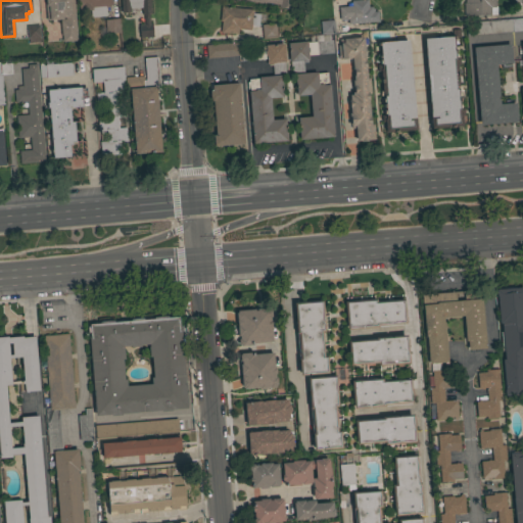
[(74,0),(77,34),(76,34),(77,41),(62,42),(62,35),(61,35),(60,20),(64,19),(64,17),(62,17),(62,19),(46,20),(44,0),(74,0)]
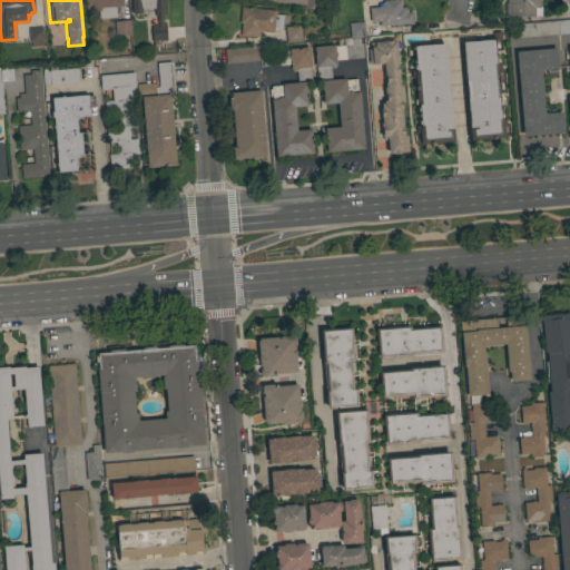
[(121,0),(123,6),(115,7),(116,18),(99,19),(98,11),(87,12),(85,0),(121,0)]
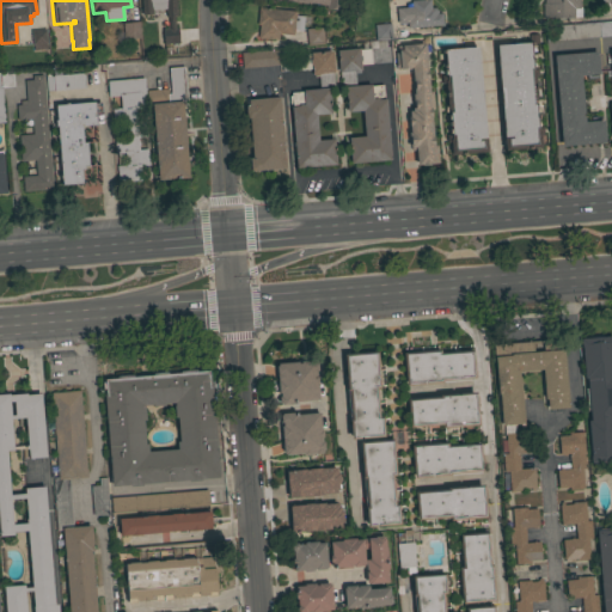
[(175,0),(177,17),(173,17),(175,28),(177,28),(178,43),(164,46),(161,29),(169,29),(167,18),(165,18),(165,10),(152,11),(152,14),(142,16),(140,0),(175,0)]
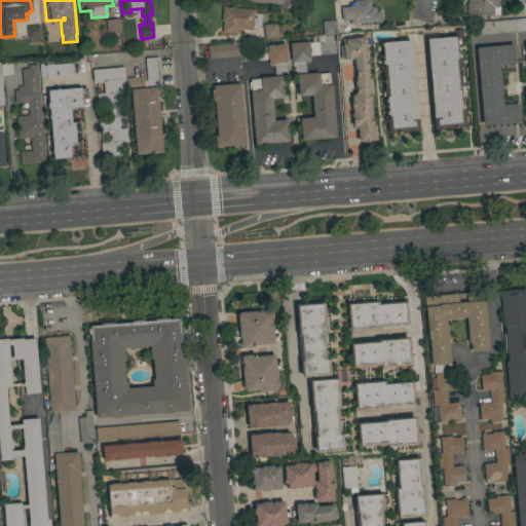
[(294,0),(294,8),(280,7),(280,0),(294,0)]
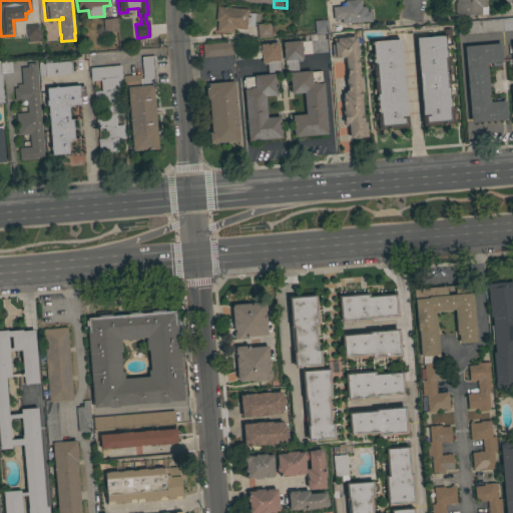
[(342,19),(334,20),(333,7),(345,6),(345,1),(353,0),(361,0),(361,7),(365,6),(365,9),(367,8),(367,12),(370,11),(371,21),(342,24),(342,19)]
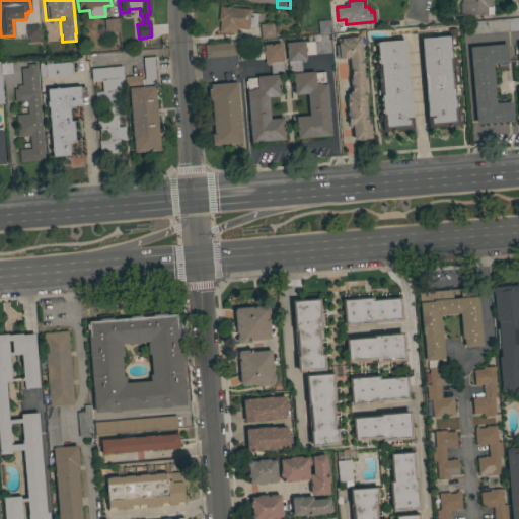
[(493,6),(493,14),(487,14),(487,15),(460,15),(460,3),(461,3),(461,0),(491,0),(492,6),(493,6)]
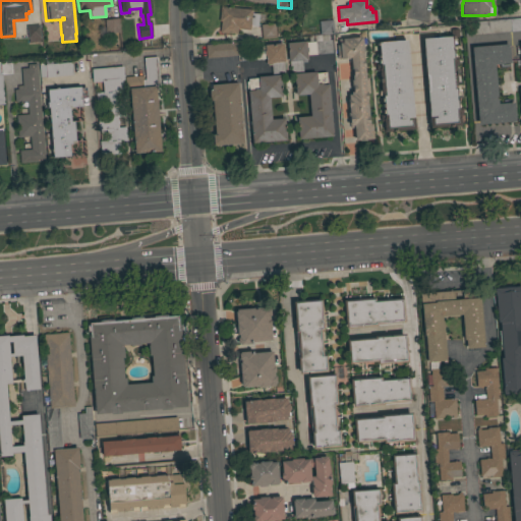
[(251,13),(258,14),(257,26),(250,25),(249,31),(237,30),(236,35),(219,33),(220,21),(218,21),(220,6),(251,9),(251,13)]
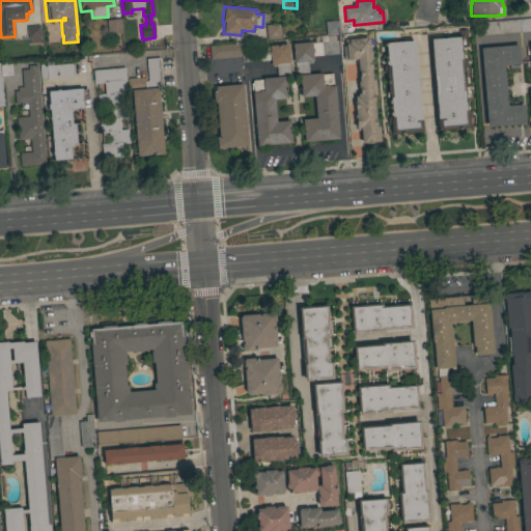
[(530,31),(474,36),(473,24),(530,18),(530,31)]
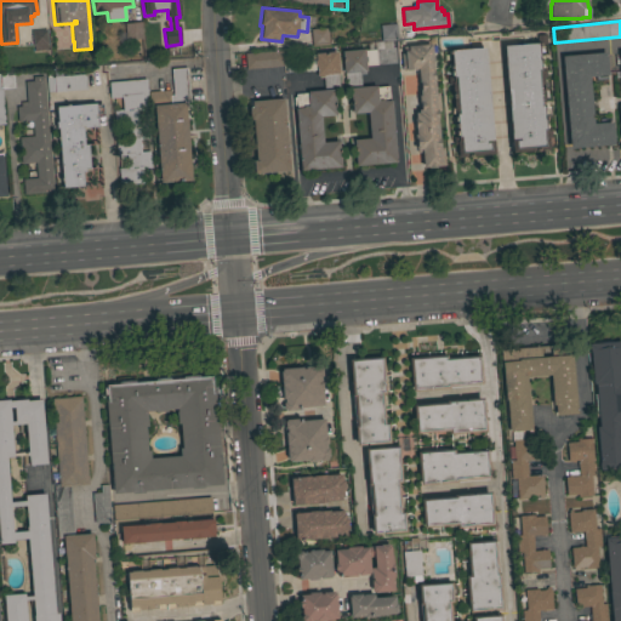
[(142,39),(125,40),(124,24),(141,22),(142,39)]
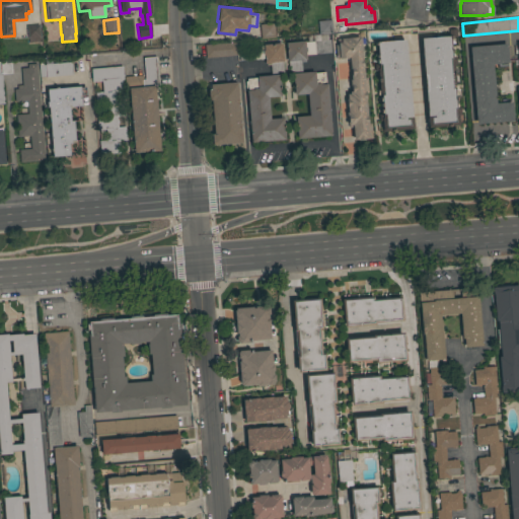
[(304,42),(304,43),(309,43),(308,35),(318,35),(317,21),(331,20),(332,33),(326,34),(327,40),(329,40),(330,53),(305,55),(306,60),(304,60),(304,62),(301,62),(302,73),(314,72),(314,73),(324,72),(325,84),(326,84),(331,136),(297,139),(295,118),(308,116),(307,94),(294,95),(292,74),(293,74),(293,71),(289,72),(288,61),(287,61),(285,43),(304,42)]
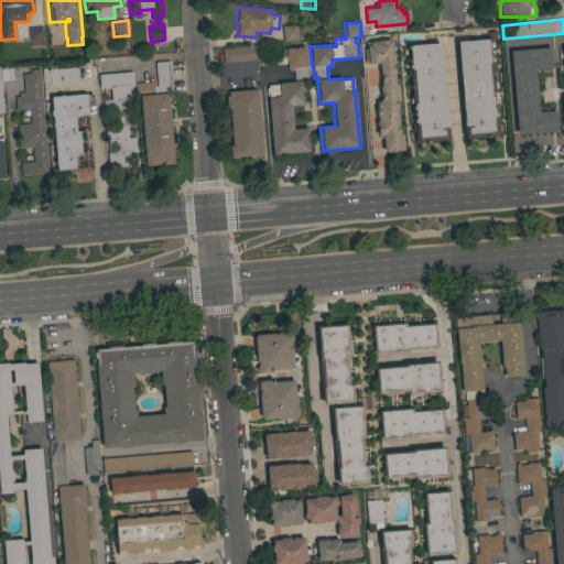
[(299,41),(283,42),(282,26),(297,25),(299,41)]
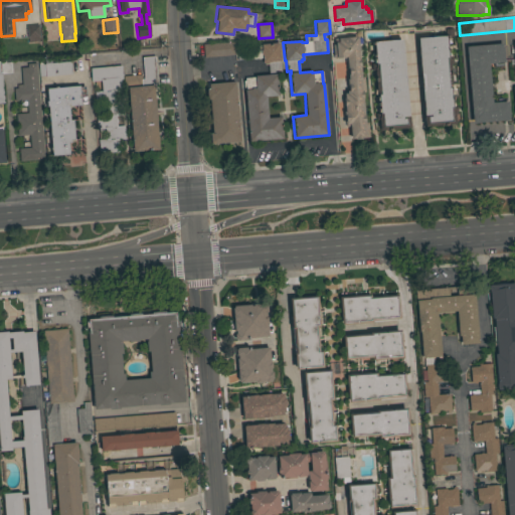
[(26,25),(38,24),(39,37),(38,37),(38,41),(29,42),(28,38),(27,38),(26,25)]
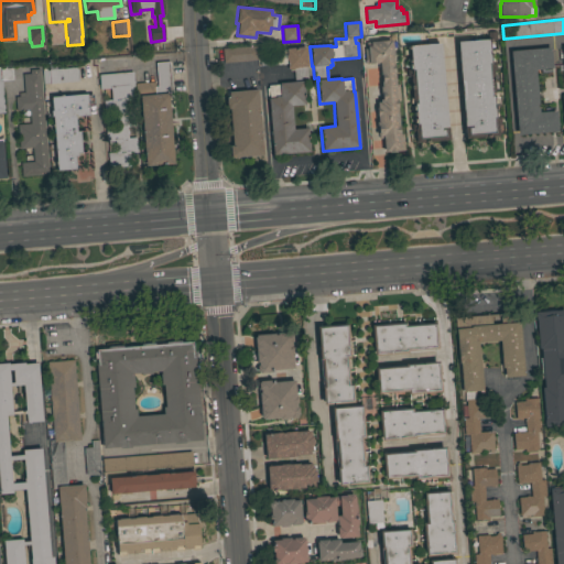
[(488,40),(487,32),(496,31),(497,40),(490,41),(490,43),(489,43),(489,53),(491,53),(492,63),(495,63),(496,72),(492,72),(494,90),(496,90),(497,97),(494,97),(494,99),(495,99),(496,104),(494,104),(495,106),(496,106),(496,109),(495,109),(495,112),(496,111),(497,117),(499,117),(500,126),(497,126),(498,137),(465,139),(457,42),(488,40)]
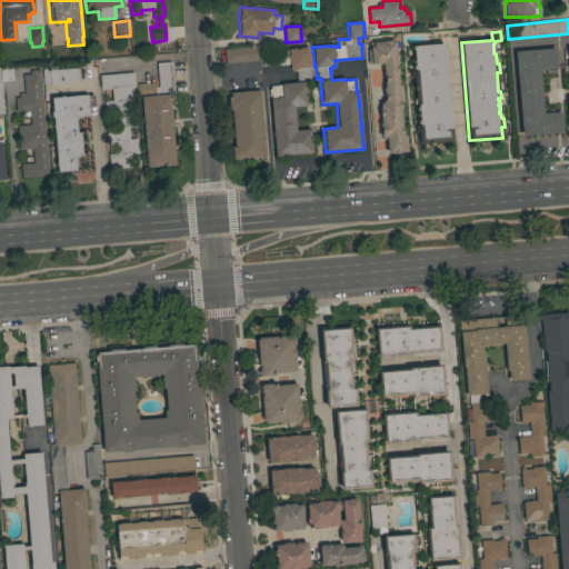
[(399,86),(402,85),(403,101),(400,102),(402,136),(406,136),(408,152),(399,152),(399,153),(392,155),(392,153),(387,153),(386,140),(382,140),(382,138),(380,138),(379,123),(381,123),(379,101),(385,101),(383,88),(385,88),(382,68),(381,68),(381,65),(369,66),(367,50),(369,49),(369,42),(395,40),(399,86)]
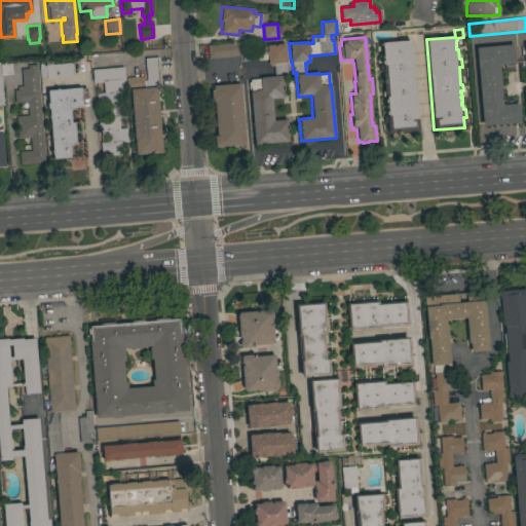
[(387,134),(386,123),(384,123),(383,116),(385,116),(384,98),(382,98),(382,91),(383,91),(382,73),(380,73),(379,65),(381,65),(380,57),(379,57),(379,53),(380,53),(379,43),(411,40),(419,130),(387,134)]
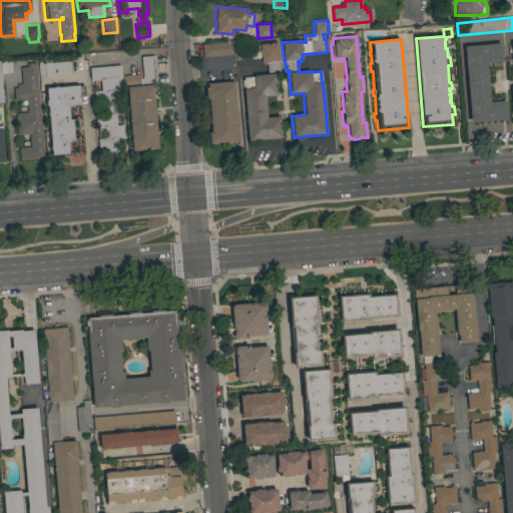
[(202,57),(201,44),(233,42),(234,55),(202,57)]
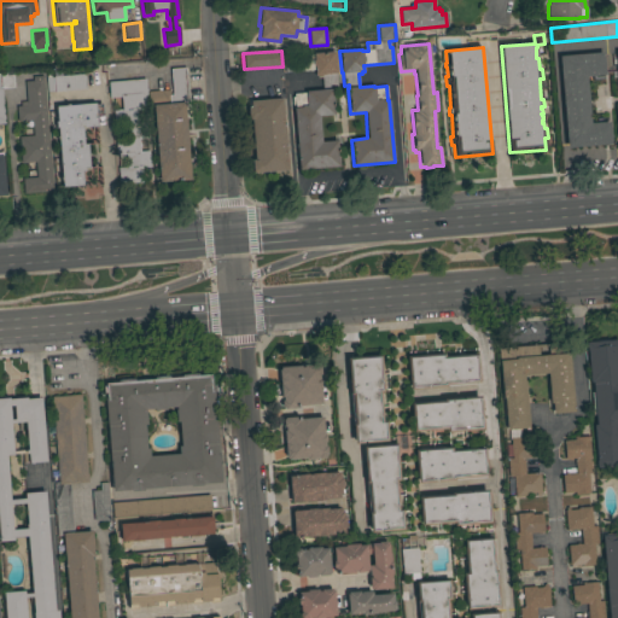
[(338,74),(336,74),(337,86),(331,87),(331,89),(333,115),(319,116),(321,141),(337,140),(339,167),(299,170),(293,109),(295,109),(293,94),(305,93),(305,92),(322,89),(321,77),(316,77),(315,76),(314,70),(285,73),(284,58),(314,56),(313,53),(336,52),(338,74)]
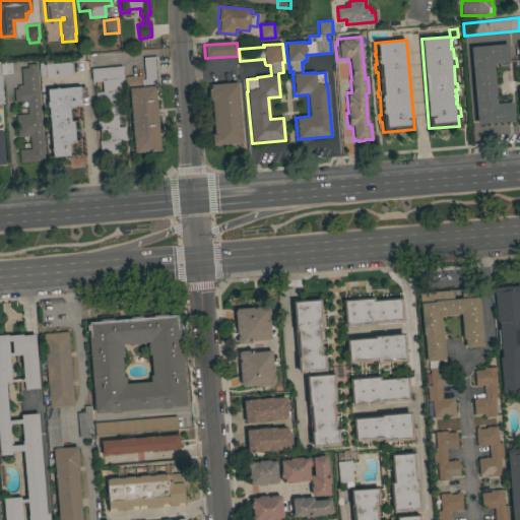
[(509,63),(493,64),(497,104),(502,104),(501,100),(511,99),(511,103),(512,103),(514,122),(476,125),(470,47),(507,44),(509,63)]
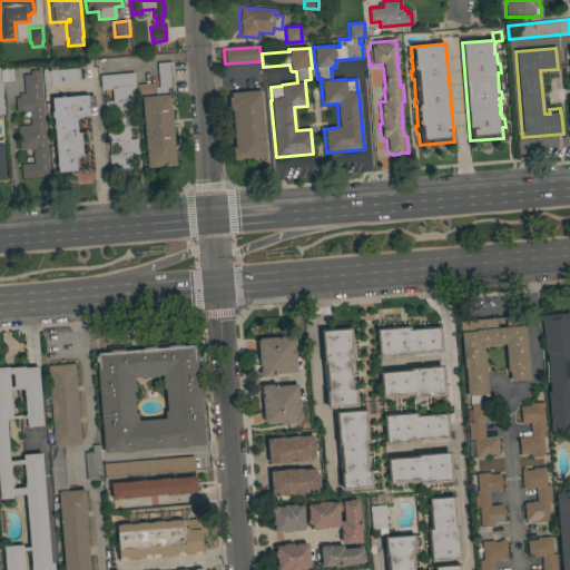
[(147,168),(141,97),(137,97),(136,85),(156,82),(156,88),(159,88),(157,64),(170,62),(174,94),(169,95),(175,166),(147,168)]
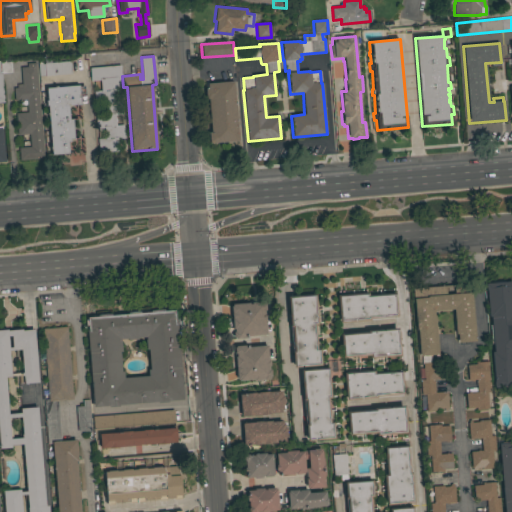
[(39,76),(37,59),(42,59),(42,64),(45,64),(45,60),(51,59),(51,63),(70,61),(72,74),(39,76)]
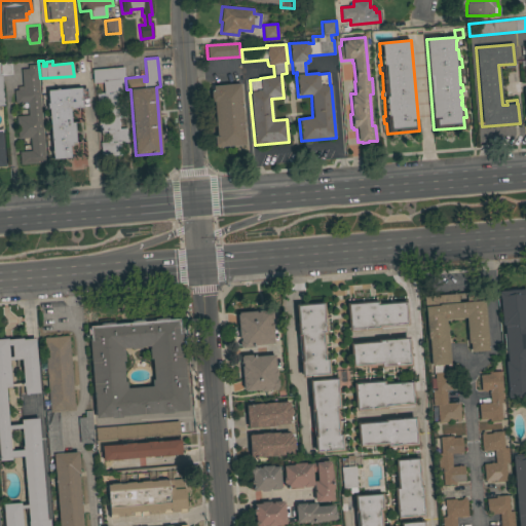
[(0,75),(1,75),(0,63),(10,63),(11,75),(1,76),(4,106),(0,106),(0,75)]
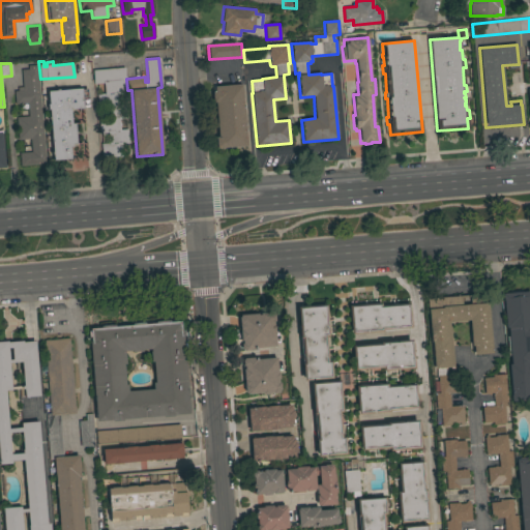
[(46,165),(20,167),(19,153),(31,152),(30,139),(18,140),(16,117),(28,116),(27,104),(15,105),(13,91),(18,91),(18,88),(22,87),(21,69),(28,69),(28,65),(37,65),(46,165)]
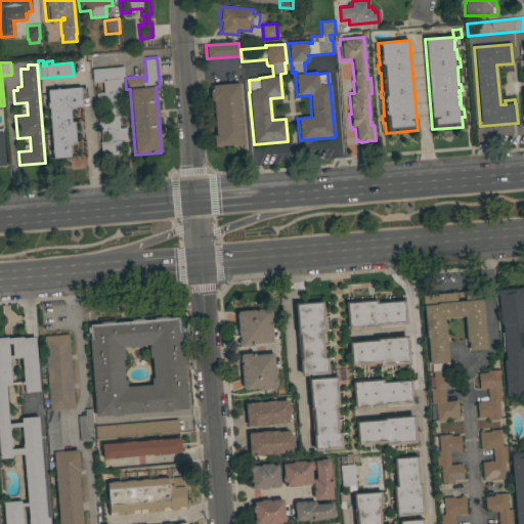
[(125,82),(122,82),(123,93),(116,94),(116,103),(124,103),(125,118),(118,118),(119,128),(126,128),(127,142),(120,142),(121,155),(100,157),(99,142),(106,141),(106,131),(98,132),(97,118),(104,117),(103,105),(96,106),(95,93),(99,93),(98,83),(92,83),(91,70),(123,67),(125,82)]
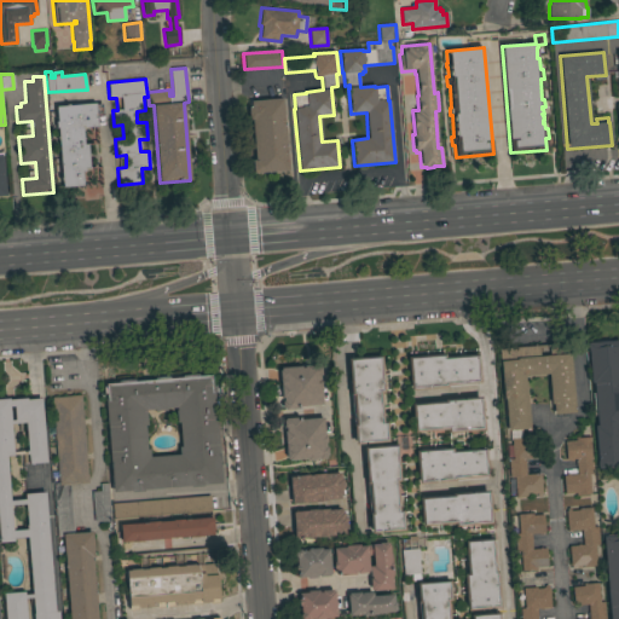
[(289,171),(253,173),(252,160),(255,160),(252,120),(248,120),(248,108),(250,108),(250,102),(282,98),(289,171)]
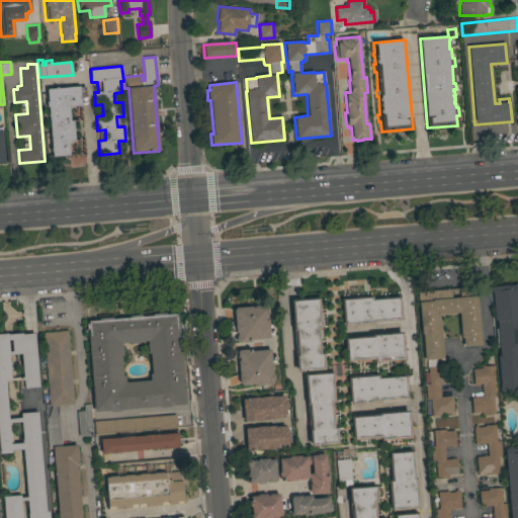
[(81,106),(69,107),(70,121),(73,120),(75,141),(71,141),(71,144),(69,144),(69,155),(53,157),(48,107),(47,107),(47,101),(48,101),(47,89),(80,86),(81,106)]
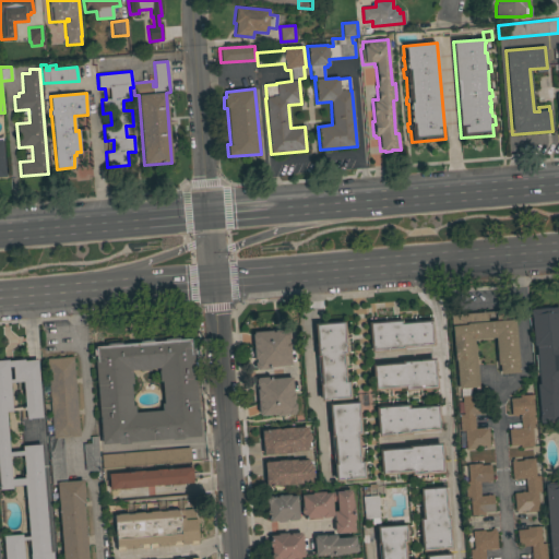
[(558,421),(539,423),(538,417),(539,417),(536,383),(539,383),(538,375),(536,375),(534,355),(536,355),(535,345),(533,345),(531,316),(530,316),(530,310),(558,307),(558,421)]
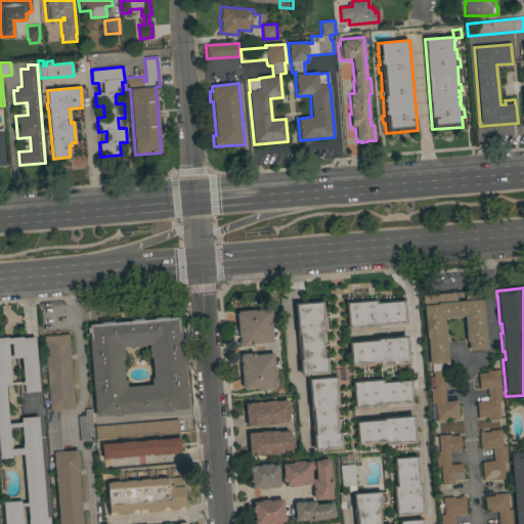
[(469,351),(468,342),(466,343),(464,316),(444,318),(445,335),(446,335),(448,362),(446,362),(446,363),(441,364),(441,370),(432,372),(431,364),(429,364),(425,317),(423,296),(475,291),(476,300),(482,300),(486,350),(469,351)]
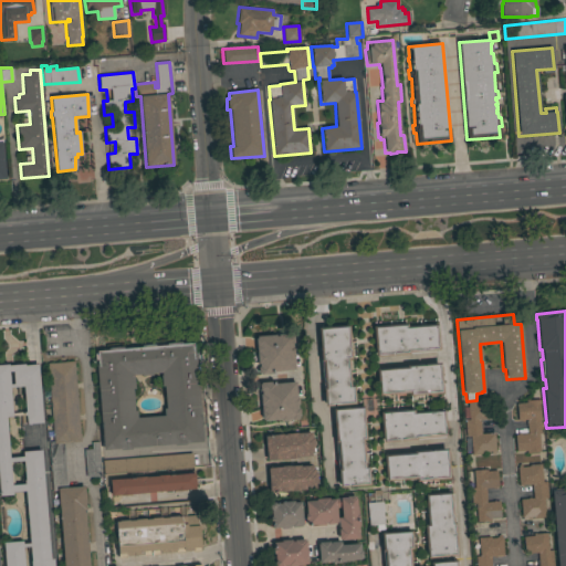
[(375,357),(373,326),(407,324),(407,326),(437,324),(439,350),(409,353),(409,355),(375,357)]
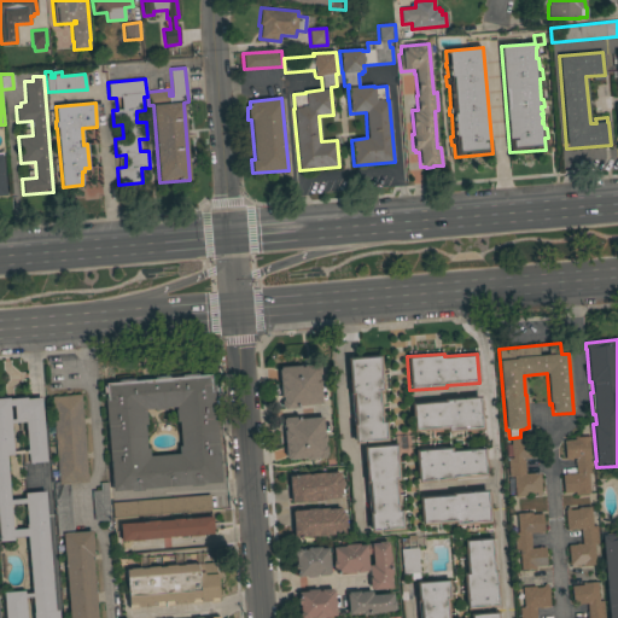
[(383,392),(380,392),(382,421),(385,421),(388,442),(366,443),(365,442),(363,442),(363,443),(354,444),(348,357),(380,355),(383,392)]
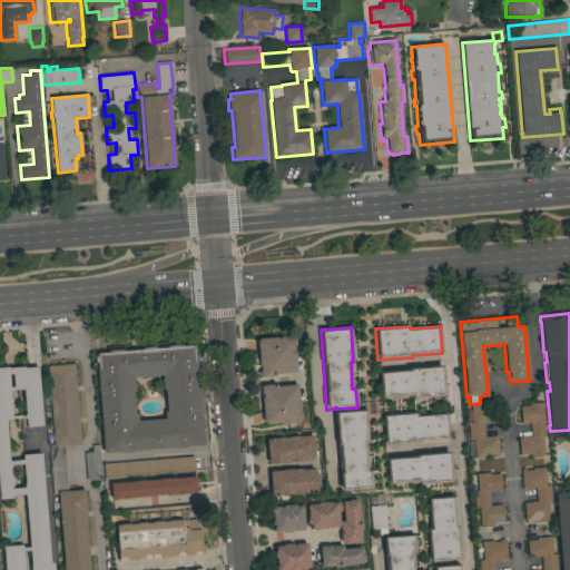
[(275,375),(275,376),(262,377),(262,376),(259,376),(256,342),(258,341),(258,340),(276,337),(277,340),(279,338),(279,337),(293,336),(293,338),(294,338),(295,345),(294,346),(294,350),(295,350),(296,356),(295,357),(296,373),(275,375)]
